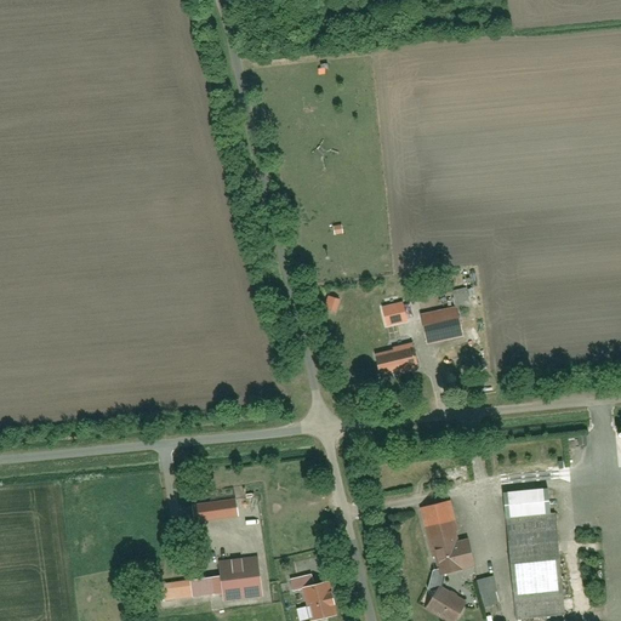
[(469,307),(466,288),(451,289),(454,309),(469,307)]
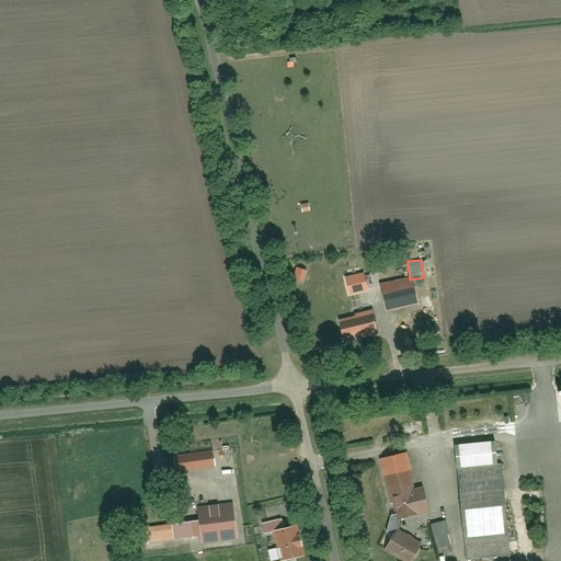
[(379,290),(384,310),(415,304),(412,284),(379,290)]
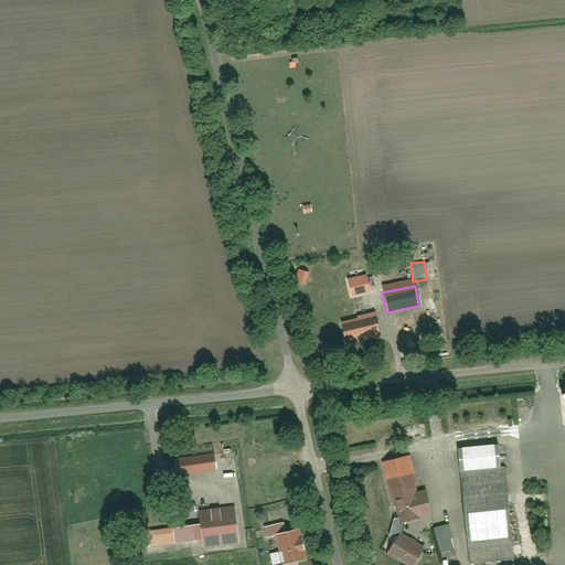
[(341,322),(344,343),(377,338),(374,317),(341,322)]
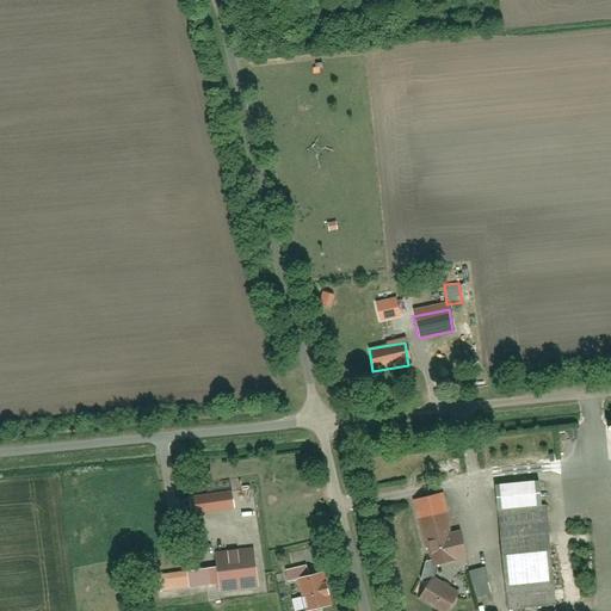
[(494,486),(507,610),(554,606),(541,482),(494,486)]
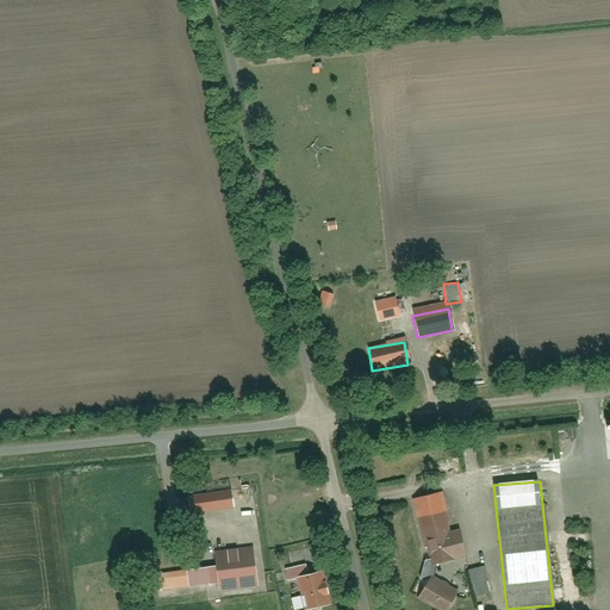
[(187,496),(190,515),(232,510),(230,491),(187,496)]
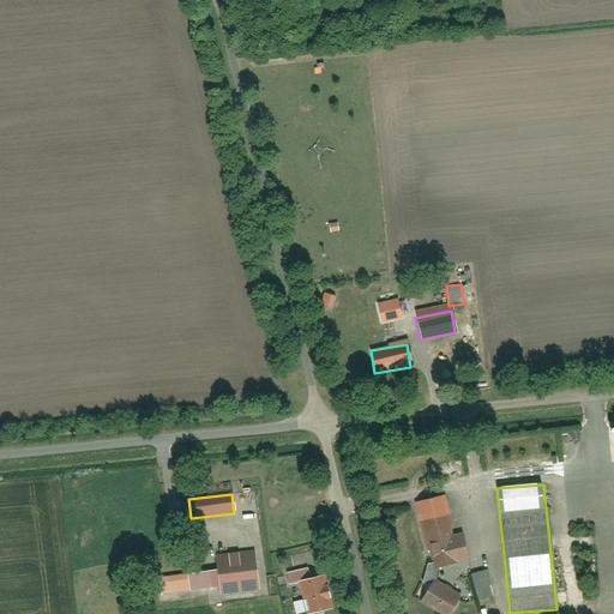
[(444,497),(416,503),(429,569),(457,564),(457,560),(464,559),(459,534),(451,536),(444,497)]
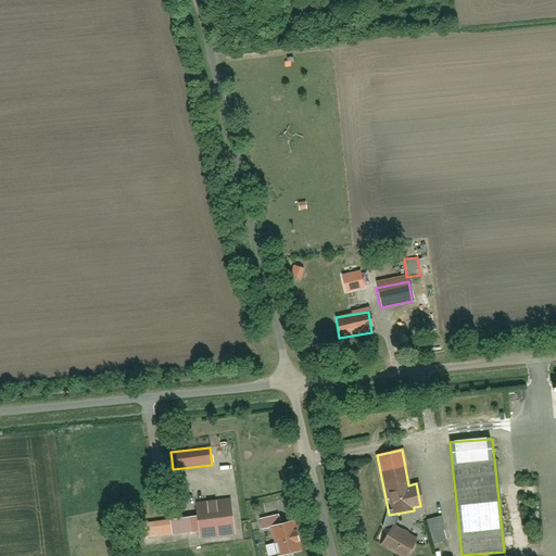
[(194,504),(198,538),(232,534),(229,501),(194,504)]
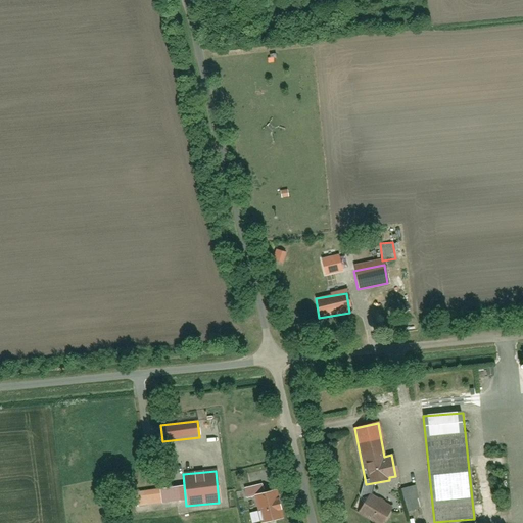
[(139,489),(140,508),(178,505),(177,486),(139,489)]
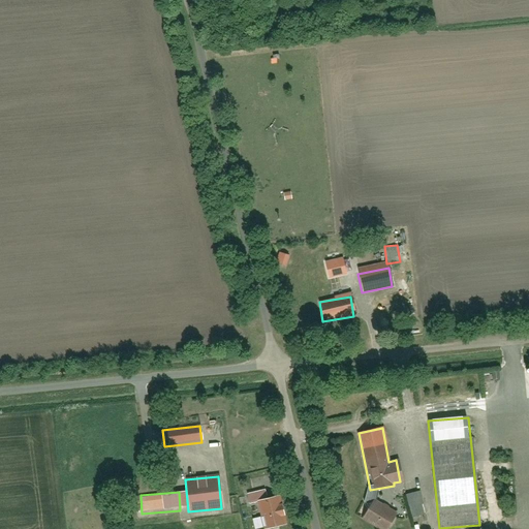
[(418,492),(405,496),(412,520),(426,516),(418,492)]
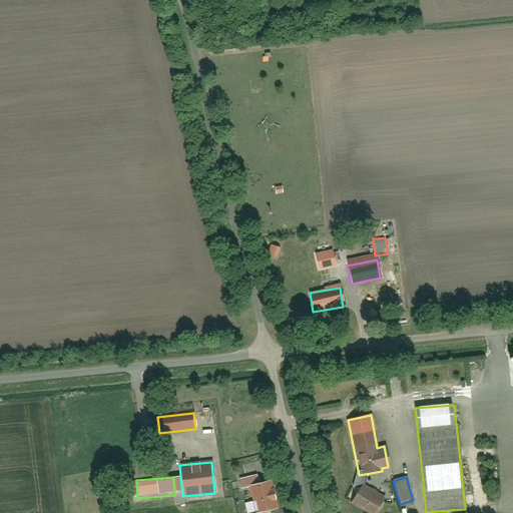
[(259,512),(278,509),(271,482),(249,487),(255,512),(259,512)]
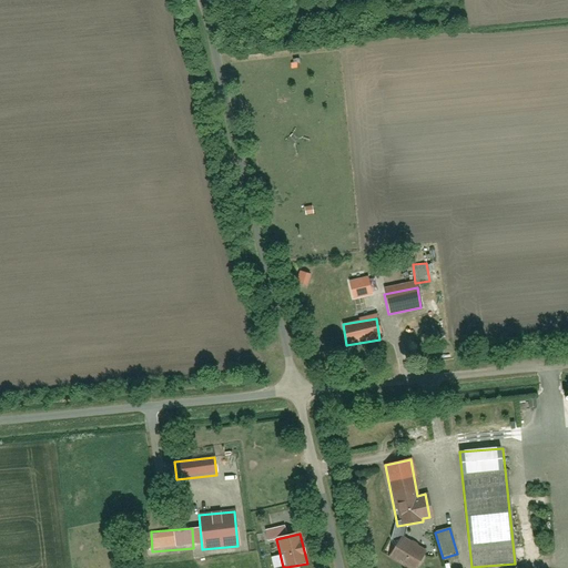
[(401,539),(387,560),(401,567),(416,567),(426,554),(401,539)]
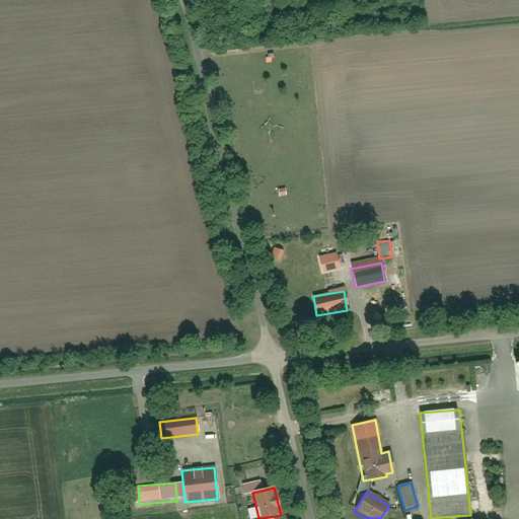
All buildings are outlined.
